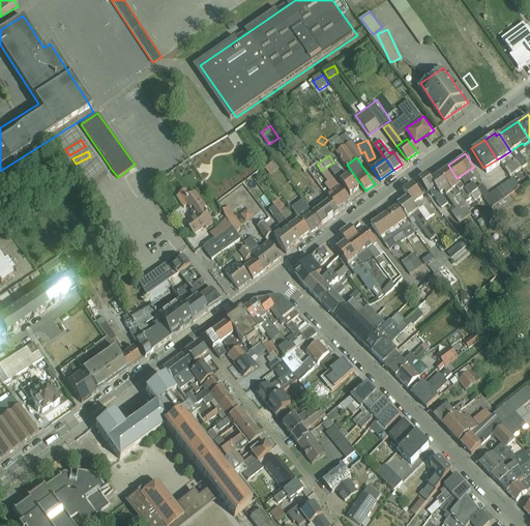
[(93,161),(84,170),(90,176),(99,167),(93,161)]
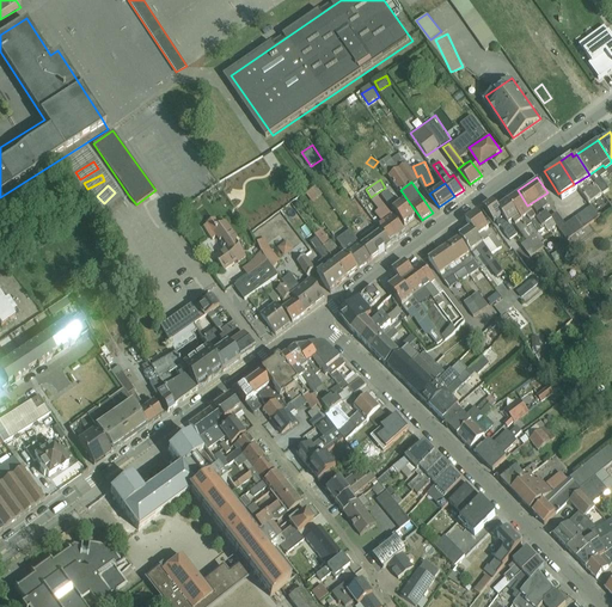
[(507,197),(508,200),(520,219),(531,212),(527,206),(518,190),(507,197)]
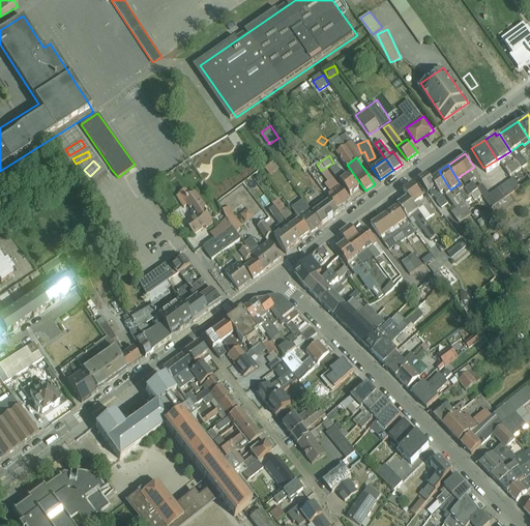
[(348,172),(340,178),(349,192),(358,185),(348,172)]
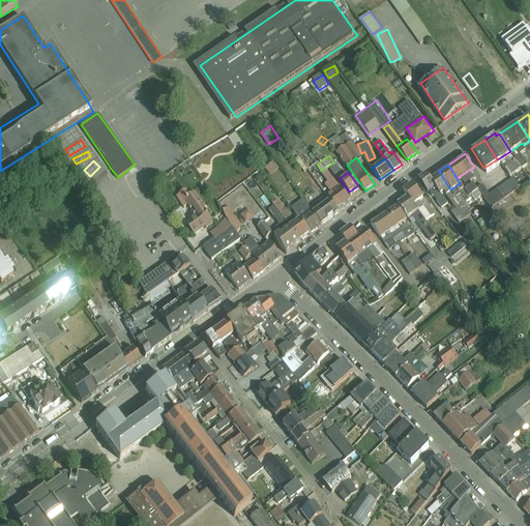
[(427,173),(418,178),(428,193),(432,190),(436,187),(430,179),(427,173)]
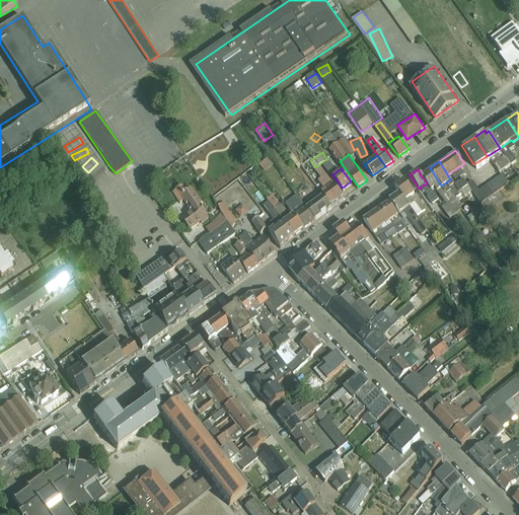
[(421,175),(427,184),(430,189),(433,186),(436,191),(442,187),(441,186),(431,169),(421,175)]
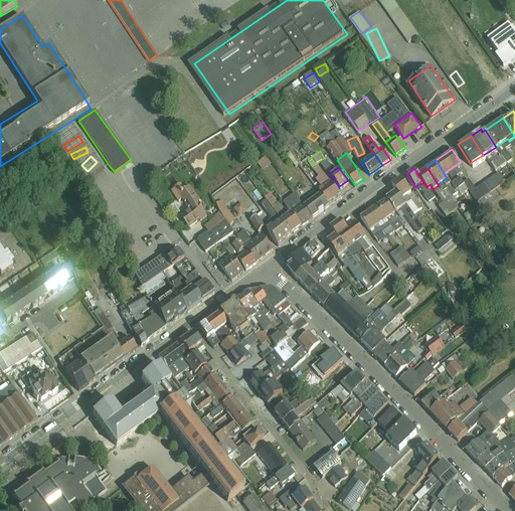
[(471,188),(478,198),(505,181),(498,171),(471,188)]
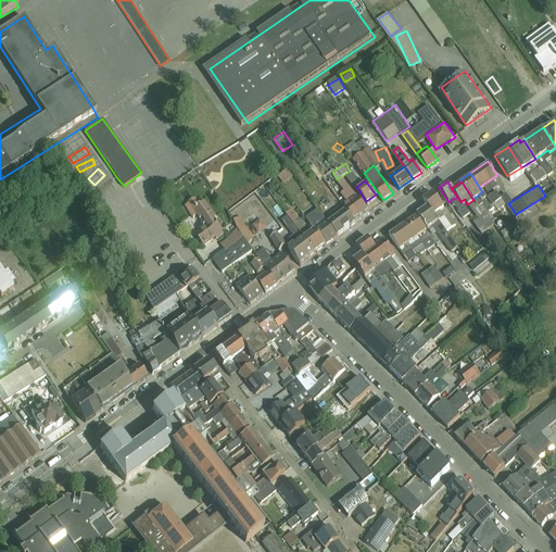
[(492,202),(487,197),(481,204),(494,216),(507,201),(495,190),(492,195),(495,198),(492,202)]
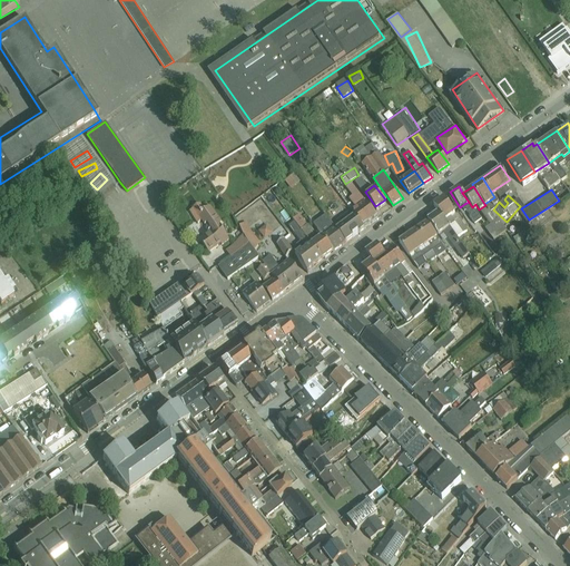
[(520,208),(526,206),(520,195),(516,197),(520,208)]
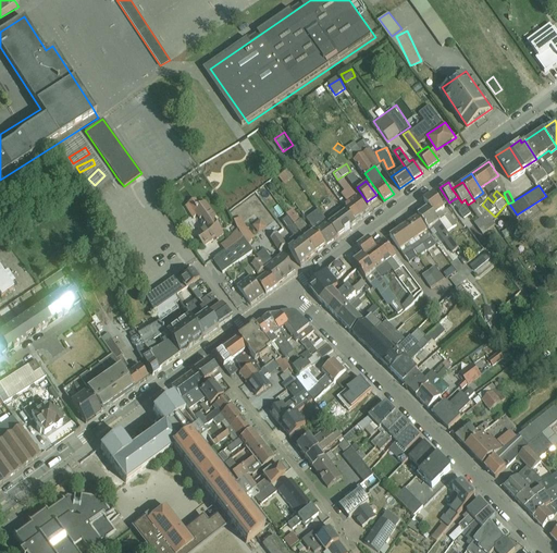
[(423,199),(428,205),(434,213),(444,207),(434,192),(423,199)]
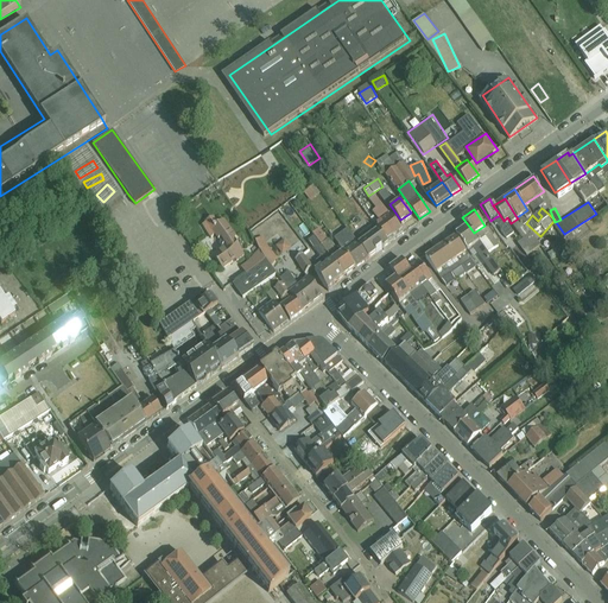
[(390,213),(377,222),(379,227),(388,239),(401,229),(390,213)]
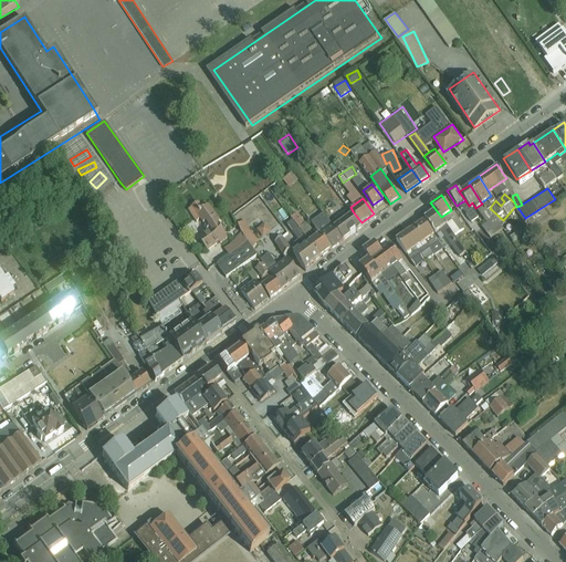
[(465,200),(461,203),(473,220),(477,218),(469,206),(465,200)]
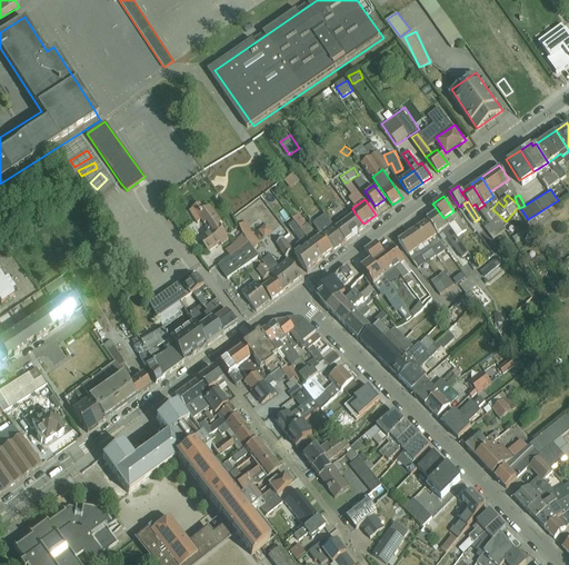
[(197,211),(208,226),(199,234),(210,248),(230,233),(209,202),(197,211)]
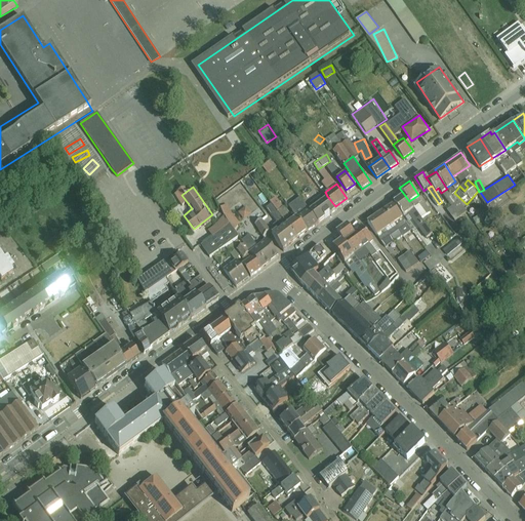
[(393,200),(403,214),(413,207),(409,201),(403,193),(393,200)]
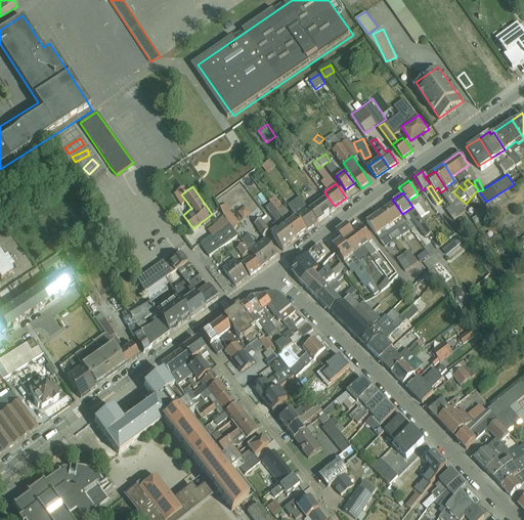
[(276,209),(282,205),(276,195),(270,199),(276,209)]
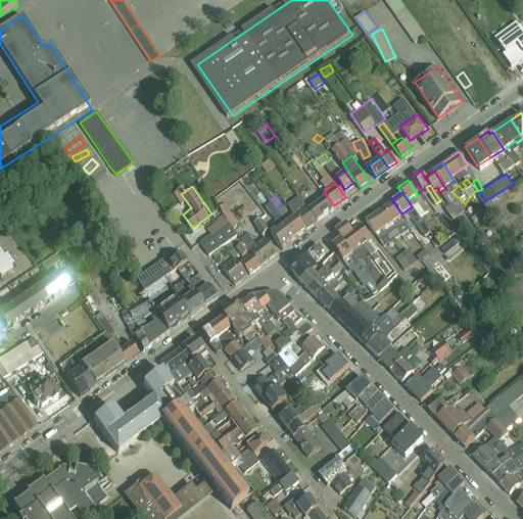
[(326,195),(310,206),(317,218),(334,205),(326,195)]
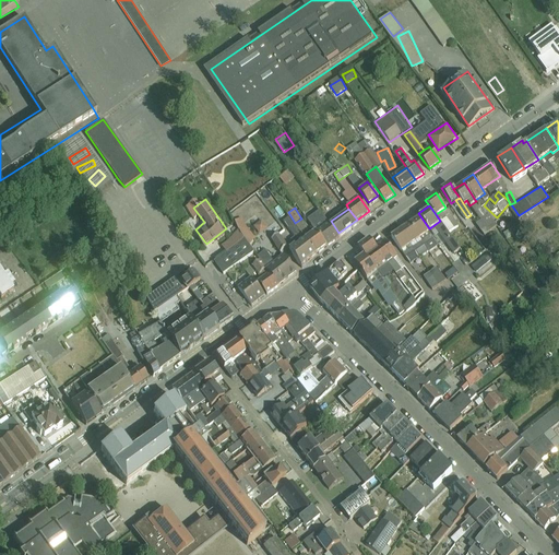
[(290,233),(302,228),(300,221),(294,223),(290,215),(285,217),(290,233)]
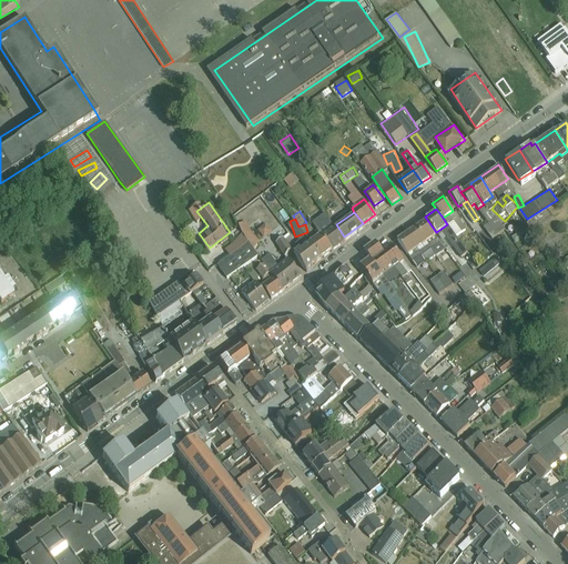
[(496,219),(484,227),(498,245),(509,237),(496,219)]
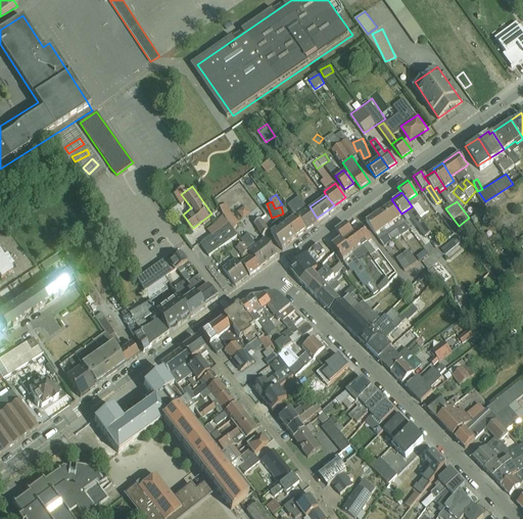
[(220,206),(234,226),(240,221),(226,202),(220,206)]
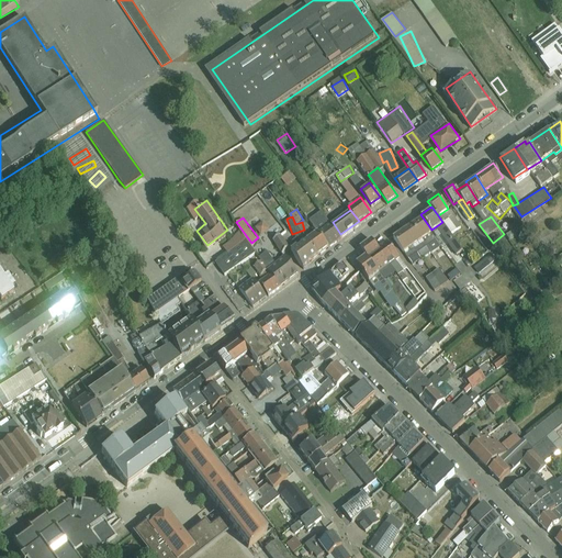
[(420,218),(393,235),(403,249),(430,232),(420,218)]
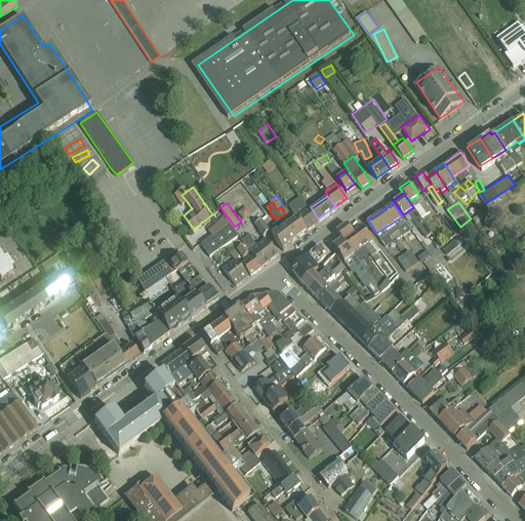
[(245,205),(238,209),(243,216),(249,212),(245,205)]
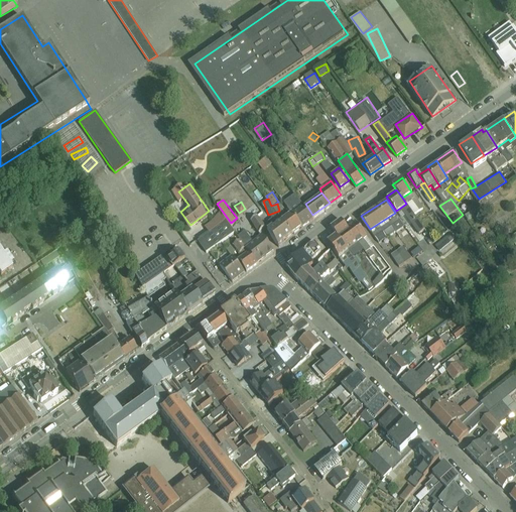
[(305,204),(293,212),(302,225),(314,217),(312,215),(305,204)]
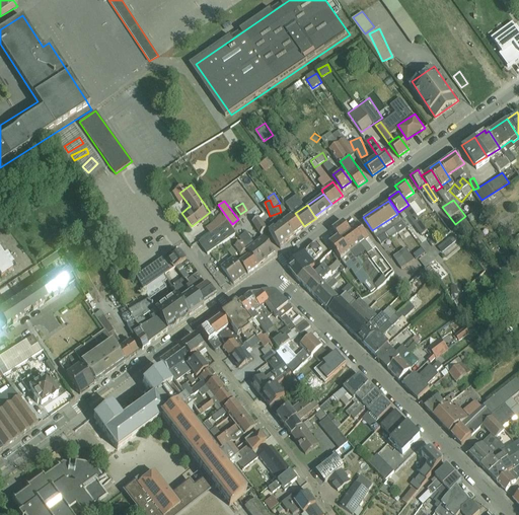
[(302,226),(292,213),(283,219),(293,232),(302,226)]
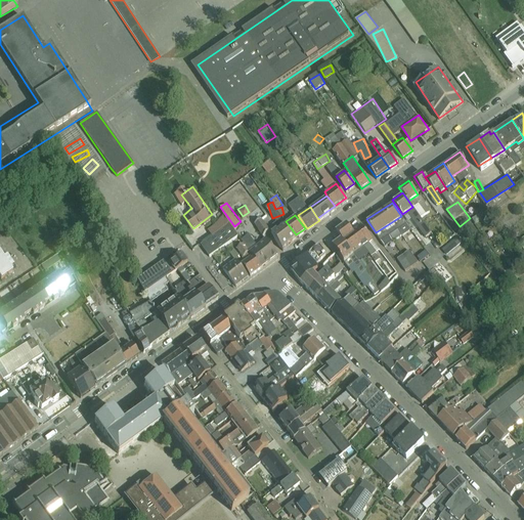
[(401,216),(376,232),(386,246),(410,229),(401,216)]
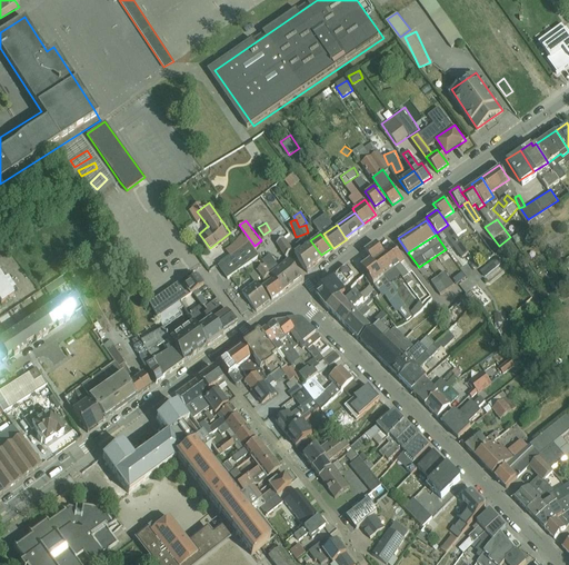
[(283,236),(277,241),(285,251),(291,247),(283,236)]
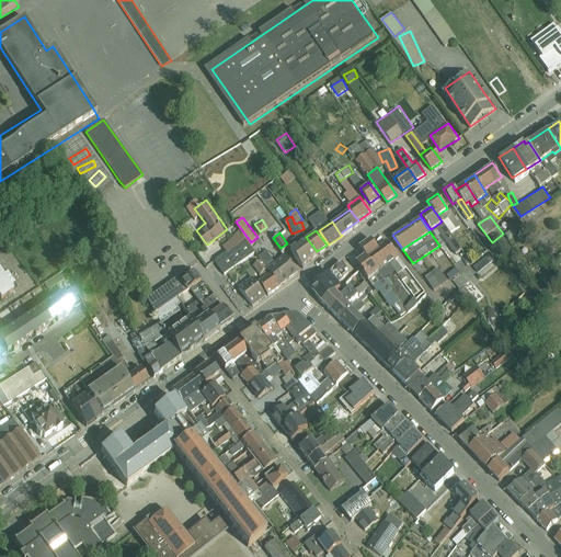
[(244,235),(214,257),(224,270),(253,248),(244,235)]
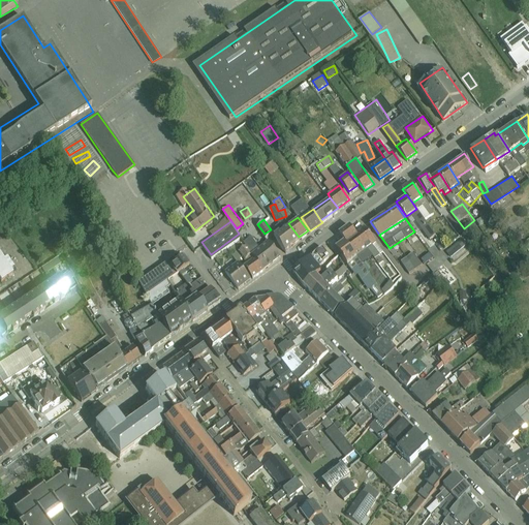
[(288,223),(274,233),(285,247),(299,237),(288,223)]
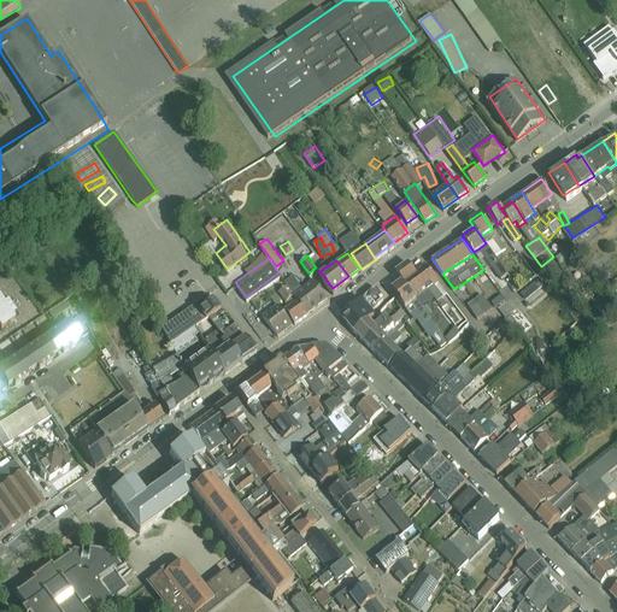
[(401,280),(415,299),(417,296),(429,288),(439,282),(425,263),(416,270),(410,262),(395,271),(401,280)]
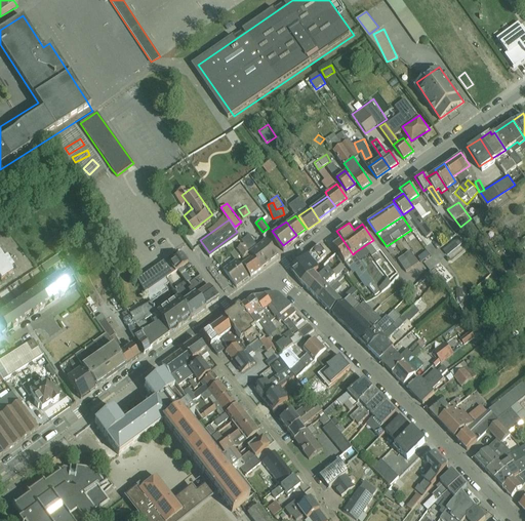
[(265,235),(249,247),(252,251),(261,263),(277,250),(265,235)]
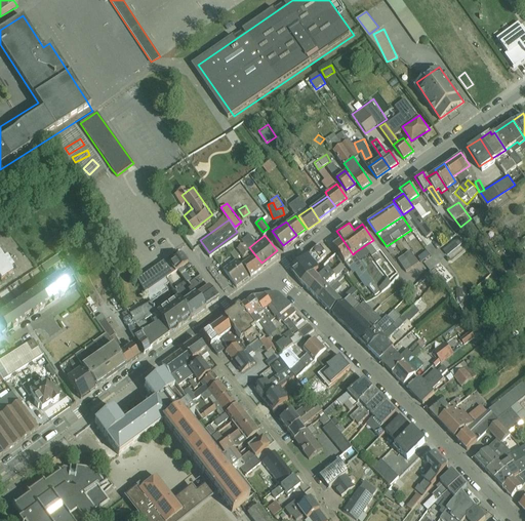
[(442,248),(450,258),(467,246),(459,236),(442,248)]
